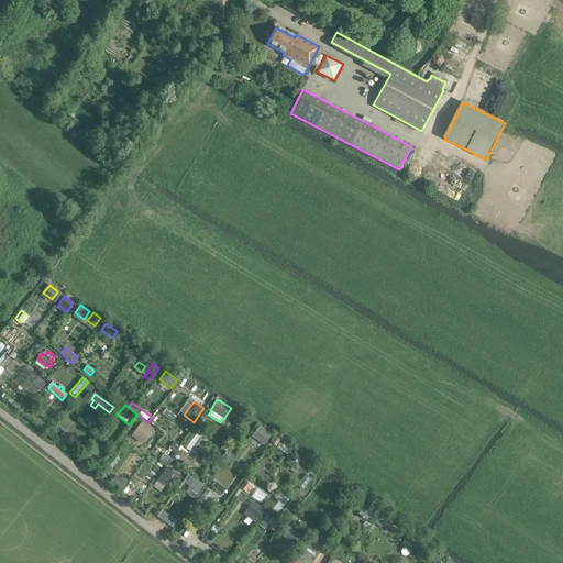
[(165,417),(172,422),(176,417),(168,411),(165,417)]
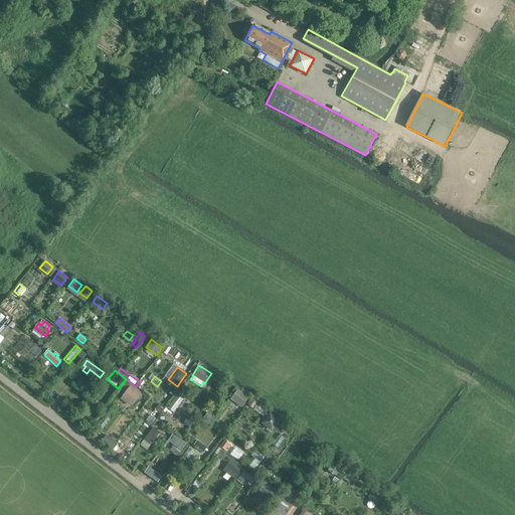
[(131,386),(129,385),(120,397),(122,399),(130,405),(139,392),(131,386)]
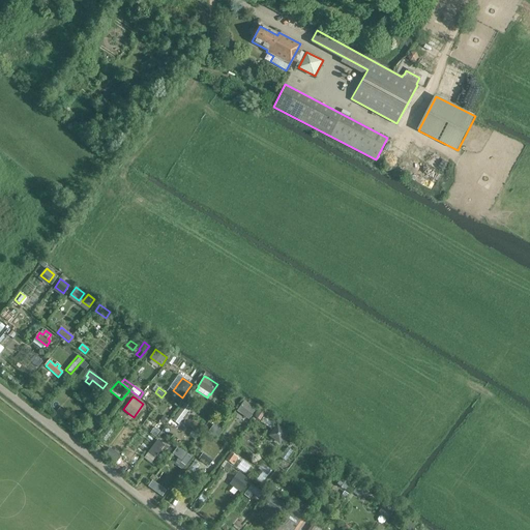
[(194,403),(190,401),(188,400),(173,420),(178,424),(194,403)]
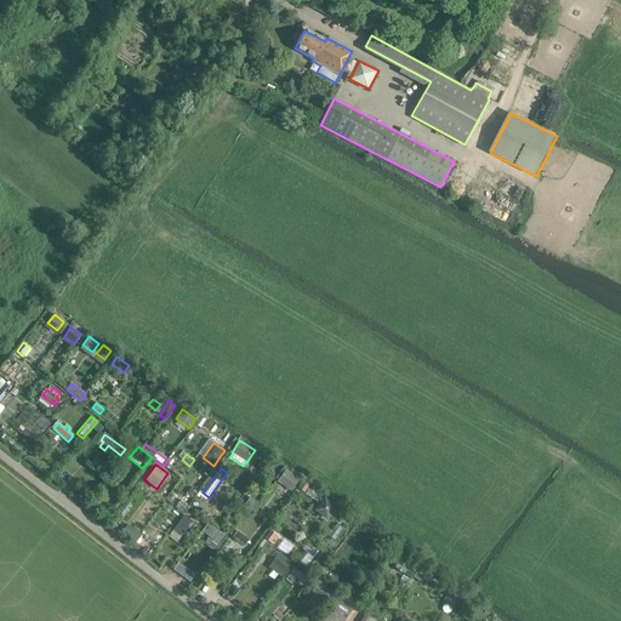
[(278,482),(283,485),(291,491),(300,479),(286,469),(278,482)]
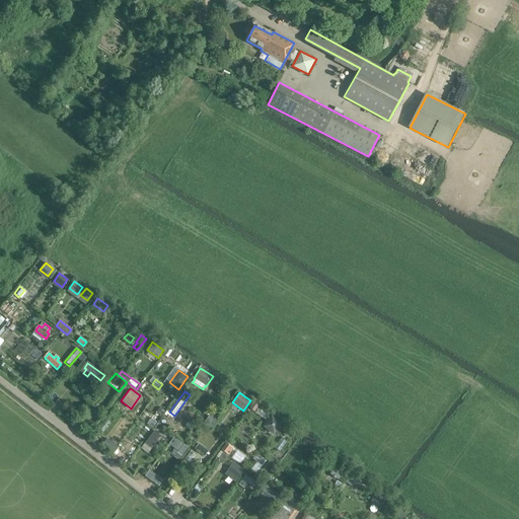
[(254,402),(254,403),(250,409),(254,412),(258,405),(254,402)]
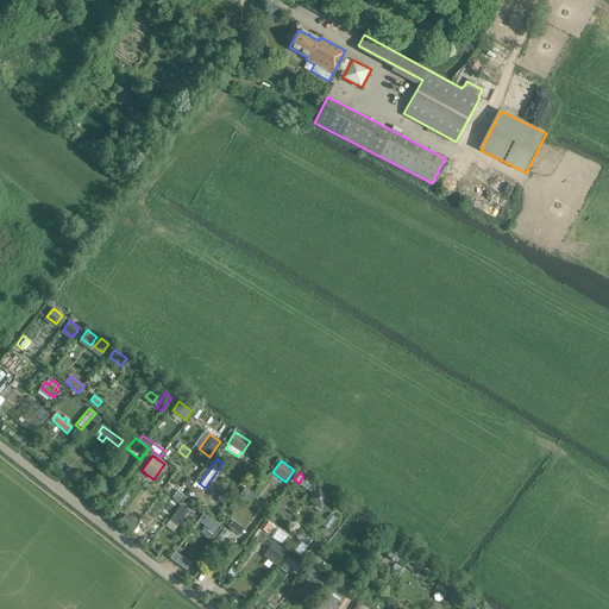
[(300,485),(312,493),(315,487),(303,479),(300,485)]
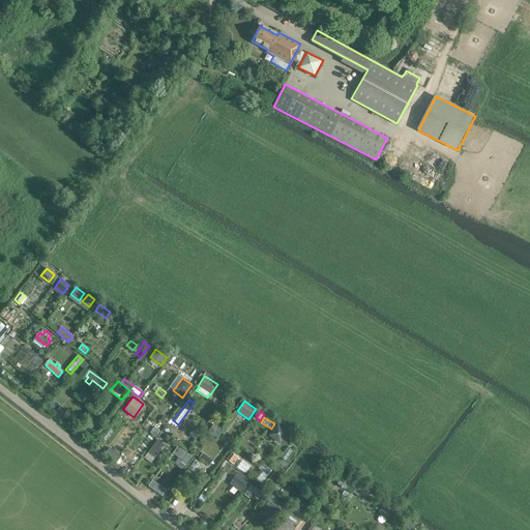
[(271,436),(280,442),(287,434),(277,428),(271,436)]
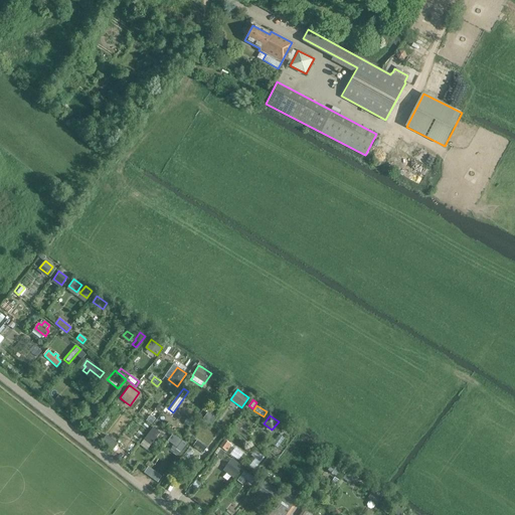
[(160,432),(156,428),(154,426),(144,440),(147,442),(151,445),(160,432)]
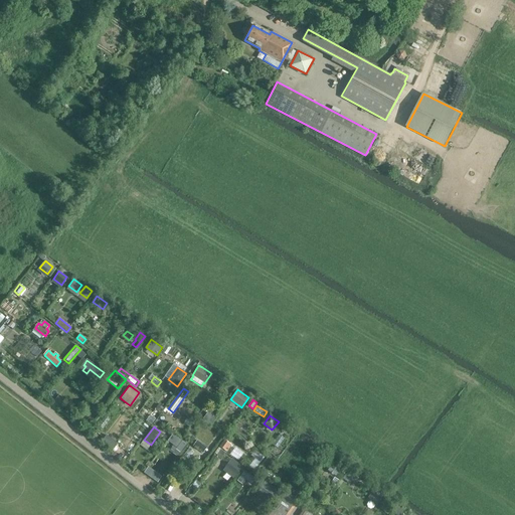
[(280,435),(273,445),(278,449),(285,439),(280,435)]
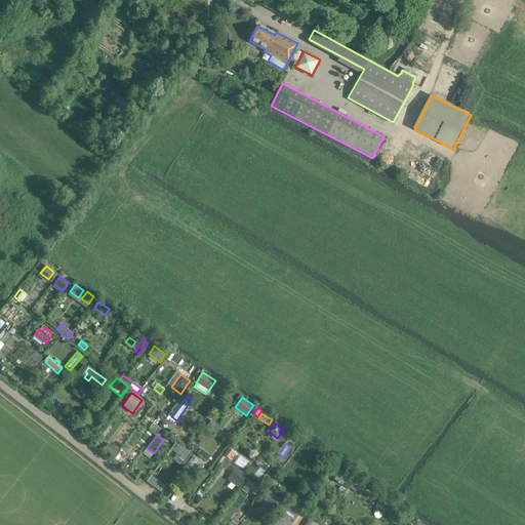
[(118,451),(108,444),(105,450),(114,456),(118,451)]
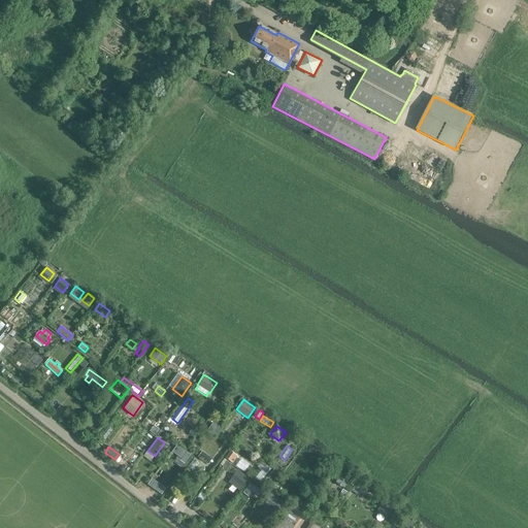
[(173,453),(177,456),(182,450),(177,447),(173,453)]
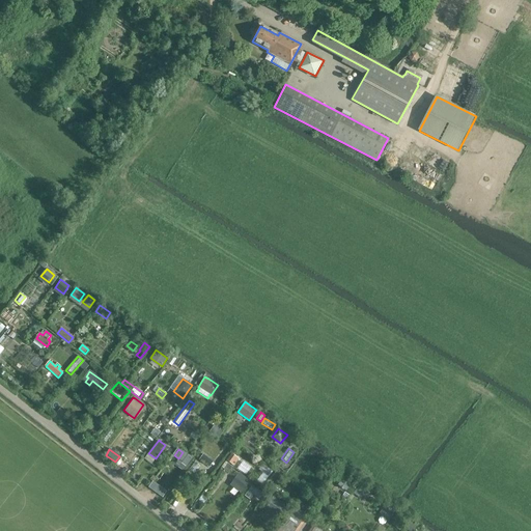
[(183,452),(178,458),(176,460),(186,467),(192,458),(183,452)]
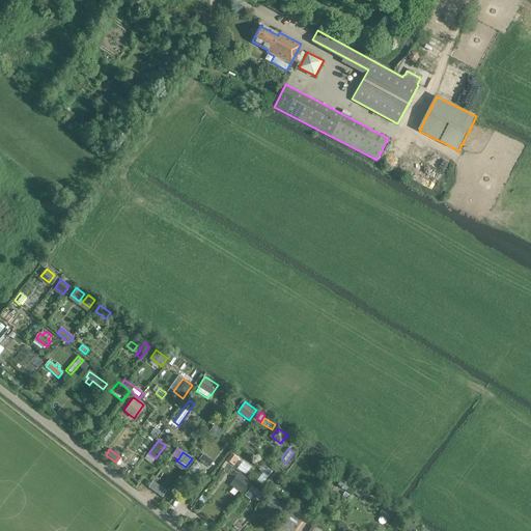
[(214,462),(203,454),(199,459),(210,468),(214,462)]
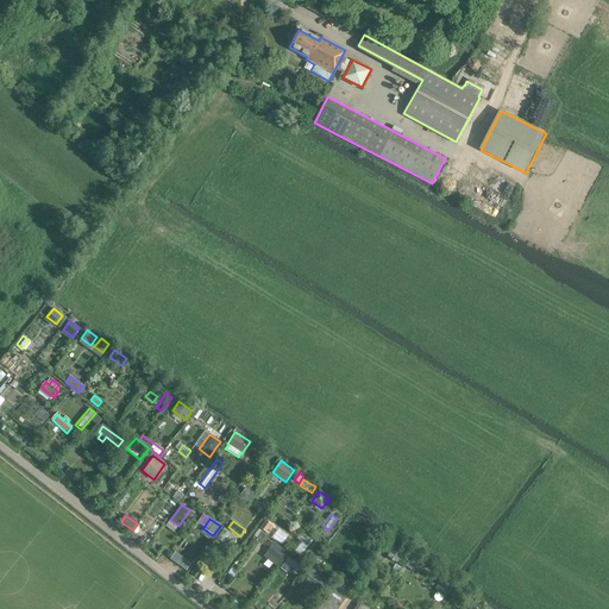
[(274,527),(267,521),(261,528),(268,534),(274,527)]
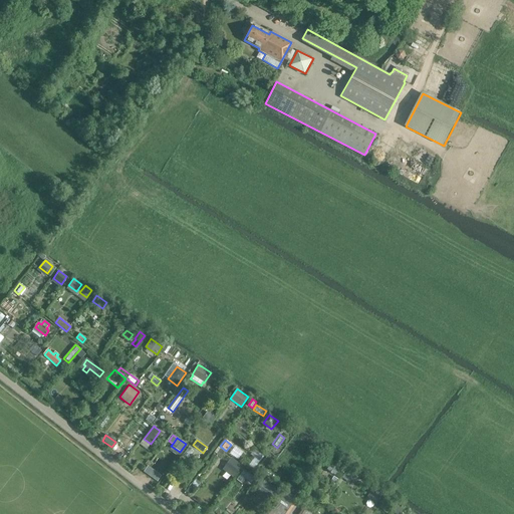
[(260,462),(264,457),(255,450),(251,455),(260,462)]
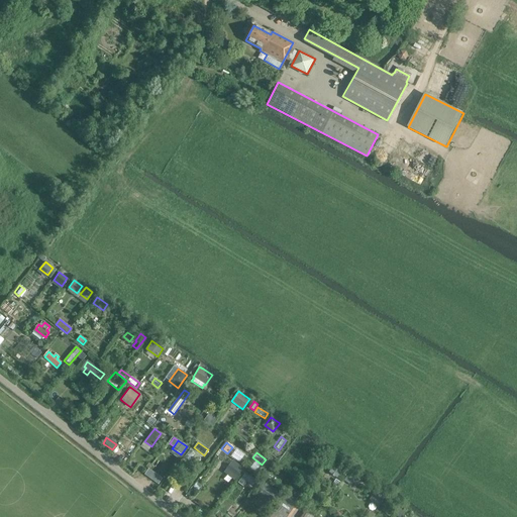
[(234,481),(243,470),(233,461),(224,472),(234,481)]
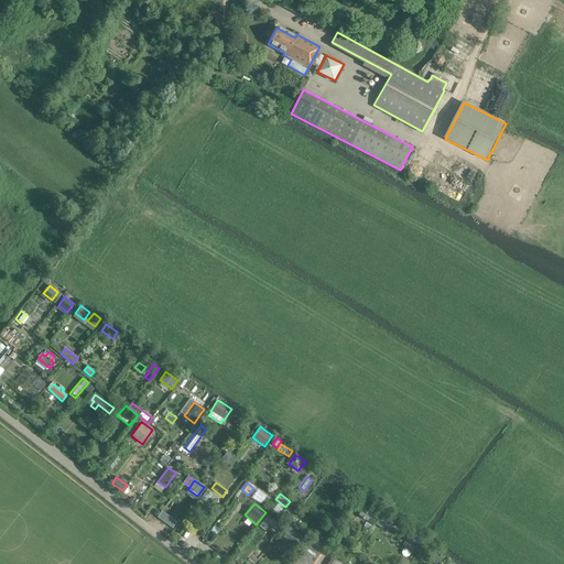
[(362,513),(362,512),(361,512),(360,514),(364,517),(362,518),(366,520),(367,519),(369,521),(370,520),(372,517),(373,516),(370,514),(371,514),(367,511),(367,512),(365,510),(362,513)]
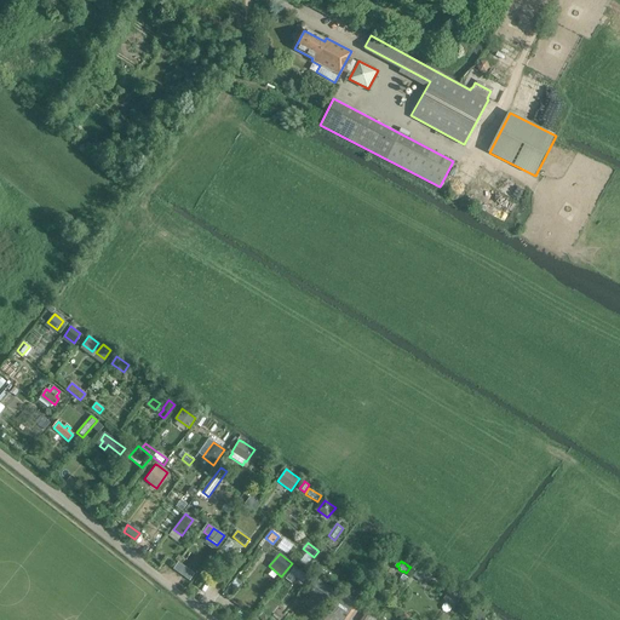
[(300,570),(294,566),(281,583),(287,587),(300,570)]
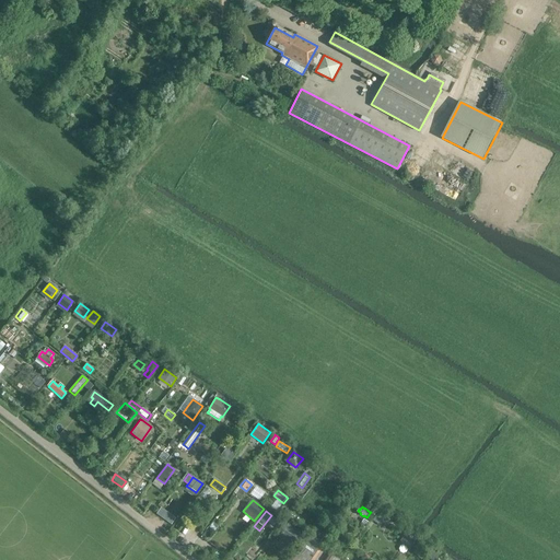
[(384,515),(381,513),(378,516),(377,515),(374,521),(378,524),(382,518),(384,515)]
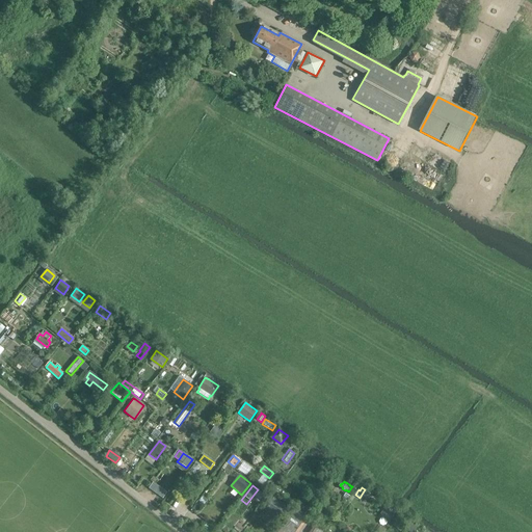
[(278,521),(289,508),(274,498),(265,510),(278,521)]
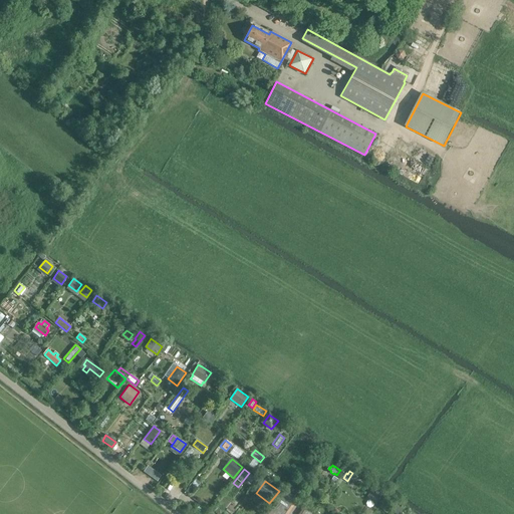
[(376,504),(377,502),(383,495),(374,488),(367,497),(376,504)]
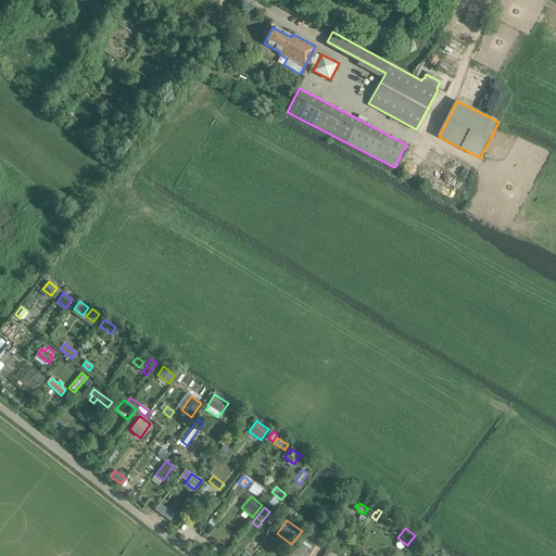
[(308,555),(313,550),(300,540),(287,555),(308,555)]
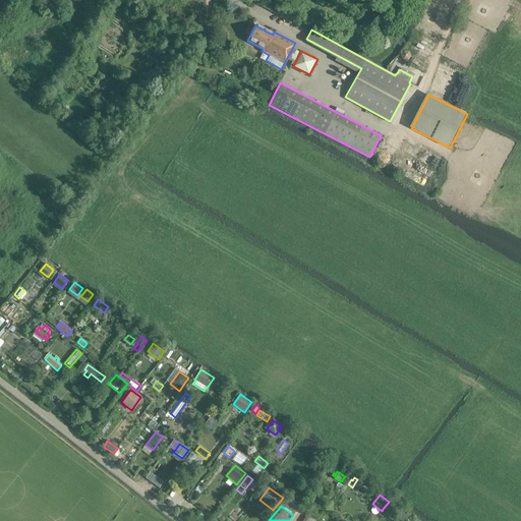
[(407,513),(406,515),(401,512),(398,516),(404,520),(409,515),(407,513)]
